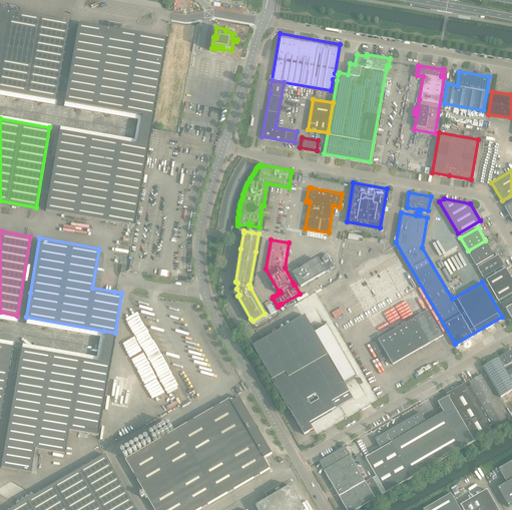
[(485,240),(468,250),(475,264),(493,252),(485,240)]
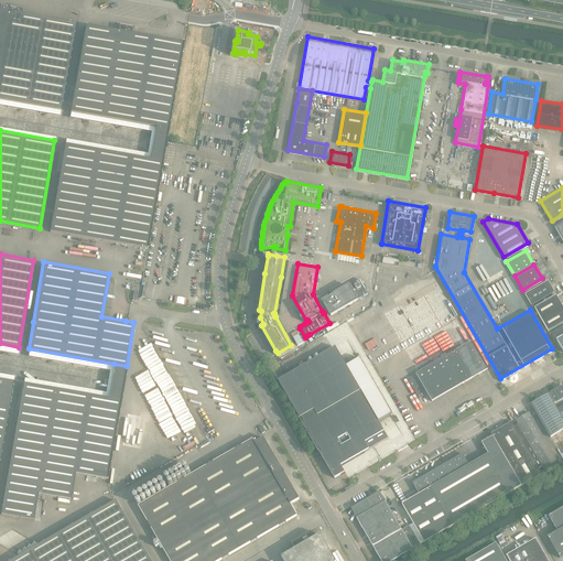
[(358,277),(322,299),(329,313),(367,291),(358,277)]
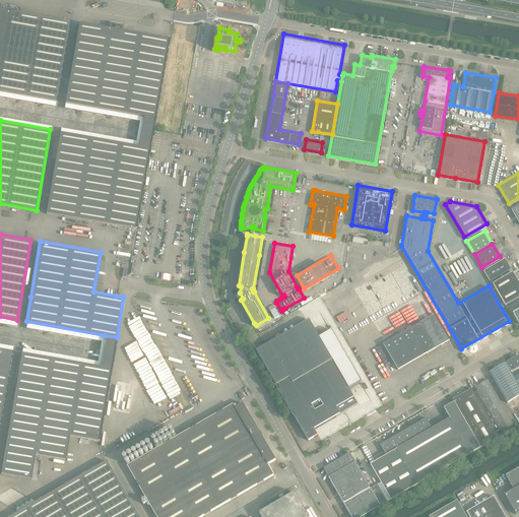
[(504,256),(482,268),(489,279),(510,267),(504,256)]
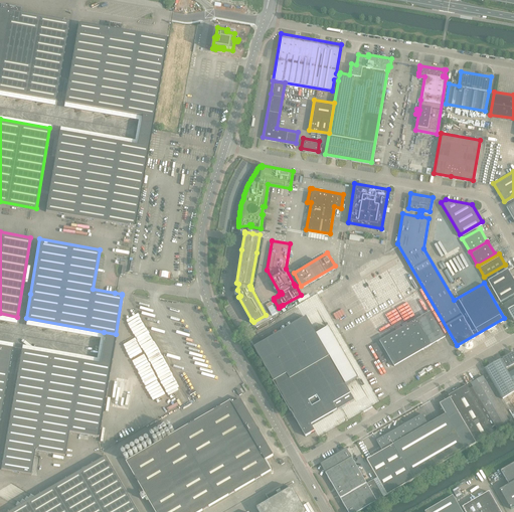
[(487,279),(494,289),(513,278),(507,267),(487,279)]
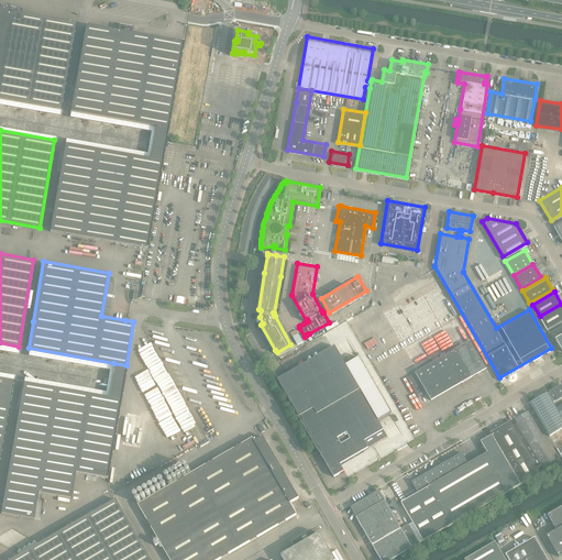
[(561,305),(561,304),(540,316),(547,328),(561,319),(561,305)]
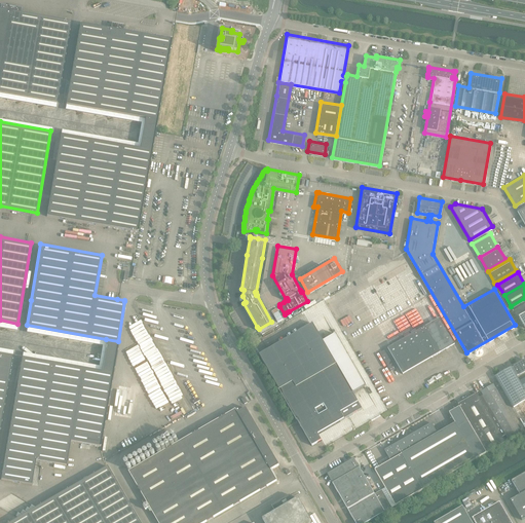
[(270,309),(276,320),(282,316),(275,306),(270,309)]
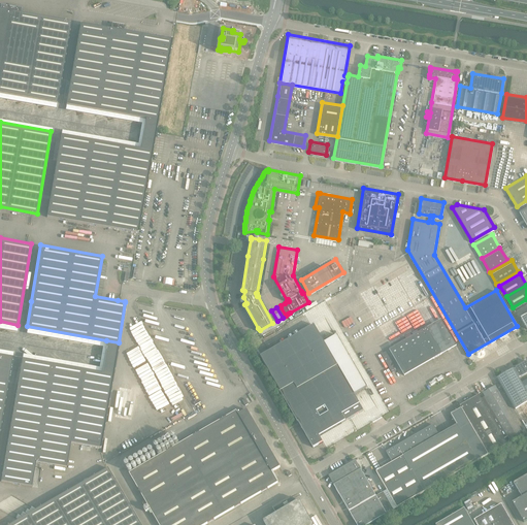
[(389,347),(403,373),(403,372),(403,371),(431,355),(432,357),(441,352),(440,350),(446,347),(447,349),(447,348),(455,343),(440,317),(391,346),(389,347)]
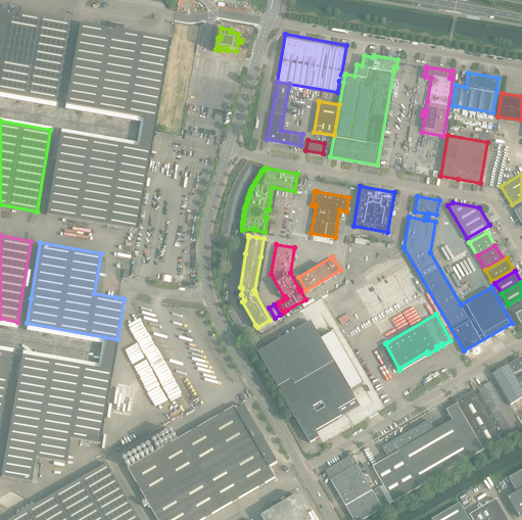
[(310,320),(256,350),(257,350),(265,364),(266,365),(277,384),(276,385),(293,416),(294,415),(294,416),(295,417),(305,433),(309,440),(310,440),(315,437),(319,435),(315,429),(359,404),(350,388),(353,386),(354,386),(358,384),(361,382),(363,381),(333,330),(320,337),(310,320)]
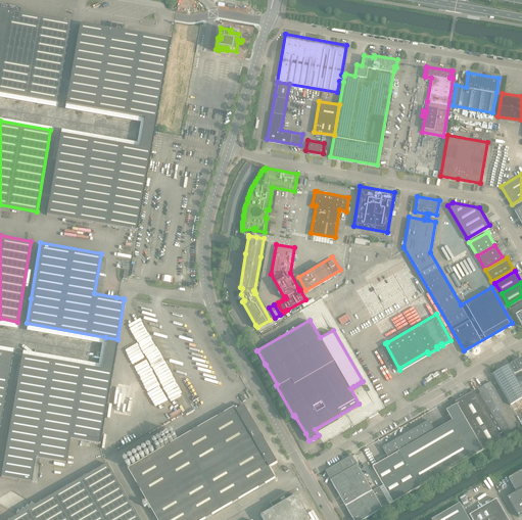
[(117,339),(105,337),(100,367),(111,369),(117,339)]
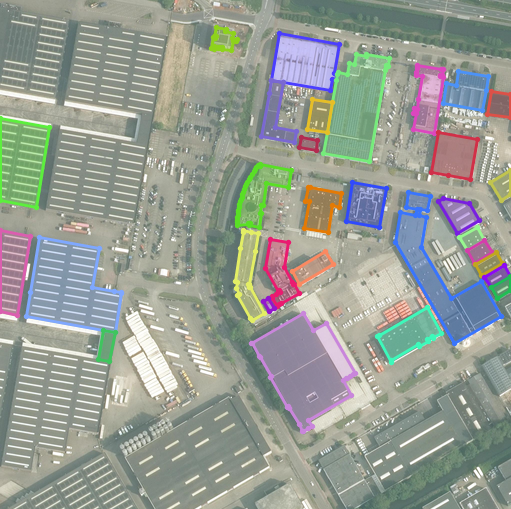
[(0,410),(12,344),(0,341),(0,410)]
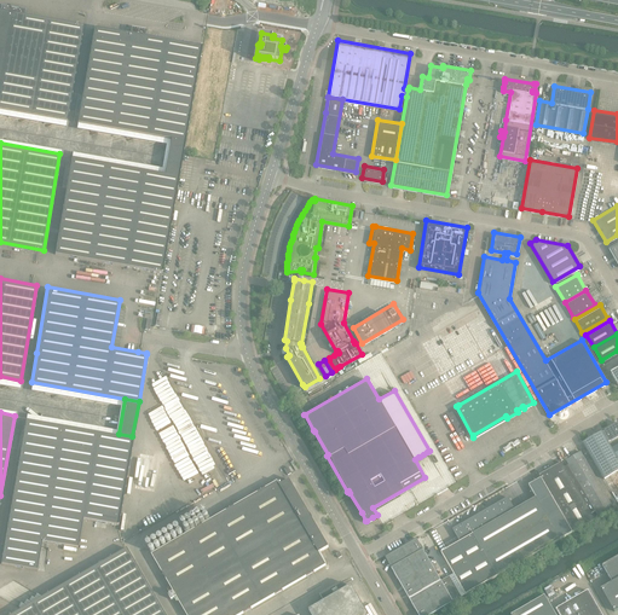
[(26,418),(19,447),(0,561),(36,567),(41,539),(78,545),(82,516),(117,522),(132,436),(119,434),(26,418)]
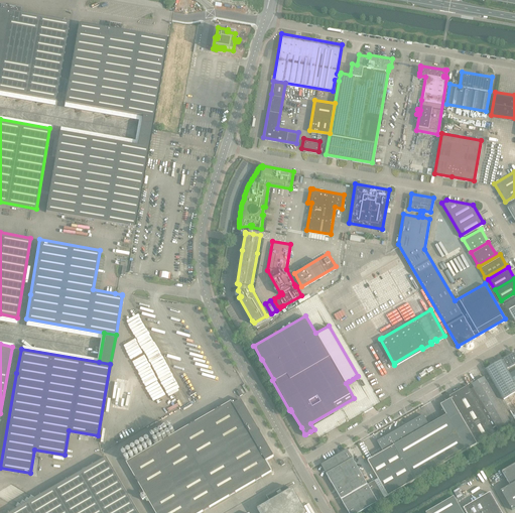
[(501,358),(485,367),(503,397),(514,390),(514,382),(514,381),(514,380),(514,367),(508,371),(506,367),(514,361),(514,353),(513,350),(503,357),(501,359),(501,358)]
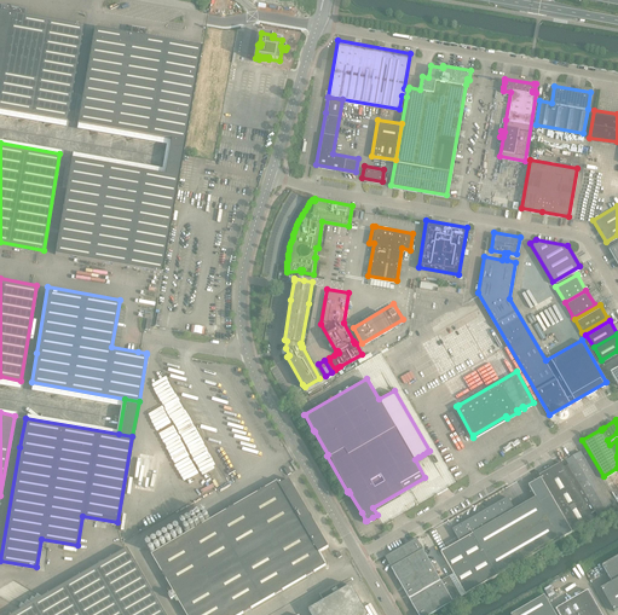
[(582,453),(567,462),(598,514),(612,505),(582,453)]
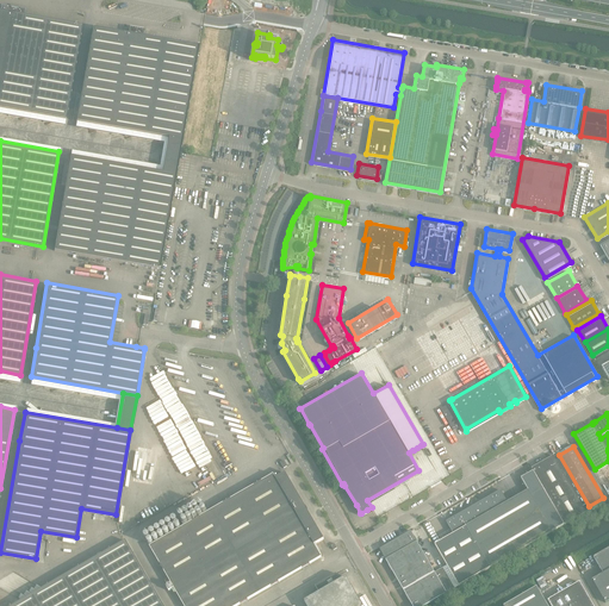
[(452,531),(434,542),(446,562),(458,583),(551,529),(563,522),(584,510),(552,453),(547,455),(544,457),(530,466),(532,468),(520,475),(527,487),(507,499),(499,487),(445,518),(452,531)]
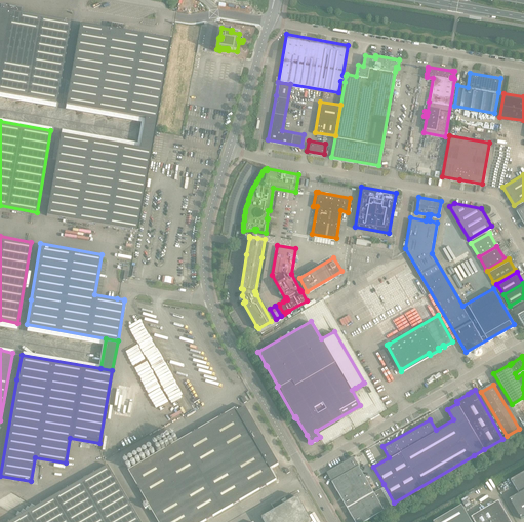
[(155,452),(127,468),(146,499),(142,502),(145,507),(149,504),(155,516),(159,521),(198,521),(206,517),(213,513),(233,502),(240,497),(259,486),(267,482),(276,477),(271,469),(272,468),(271,466),(278,462),(264,437),(263,436),(262,434),(260,433),(244,405),(236,409),(234,406),(216,416),(197,428),(192,431),(190,432),(178,439),(157,450),(155,452)]
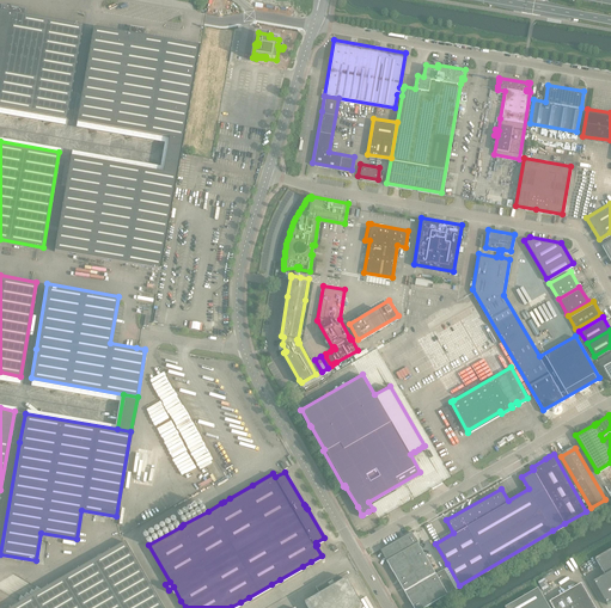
[(411,530),(380,548),(396,576),(398,579),(401,584),(403,588),(414,607),(419,607),(434,600),(456,588),(459,585),(447,564),(444,566),(435,571),(428,560),(417,542),(417,540),(411,530)]
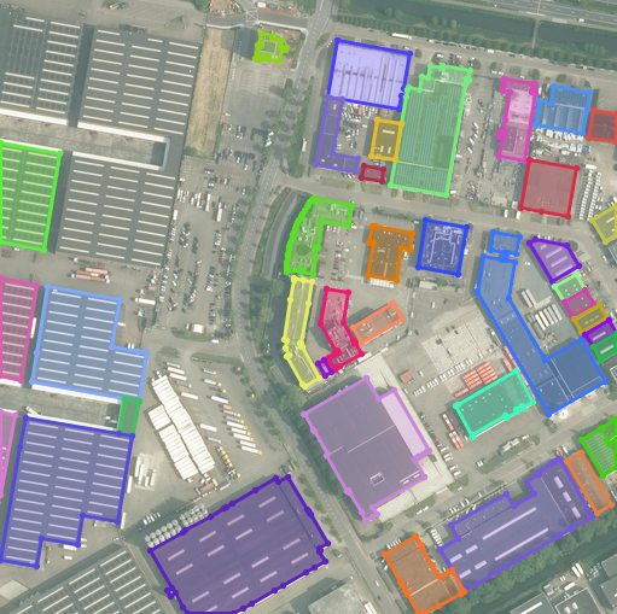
[(120,547),(4,613),(164,613),(124,544),(123,545),(123,544),(120,547)]
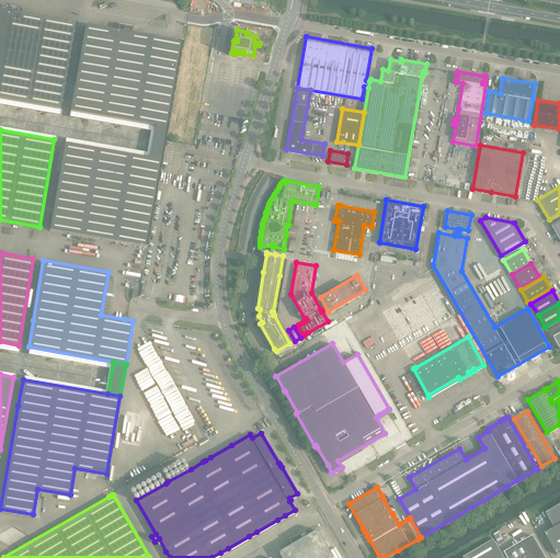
[(559,549),(559,500),(545,510),(553,525),(544,531),(556,553),(559,549)]
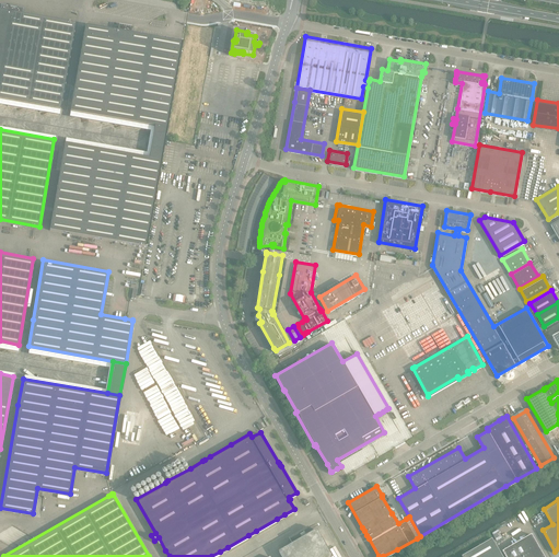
[(279,549),(282,556),(333,556),(316,528),(311,531),(307,525),(289,536),(292,542),(279,549)]
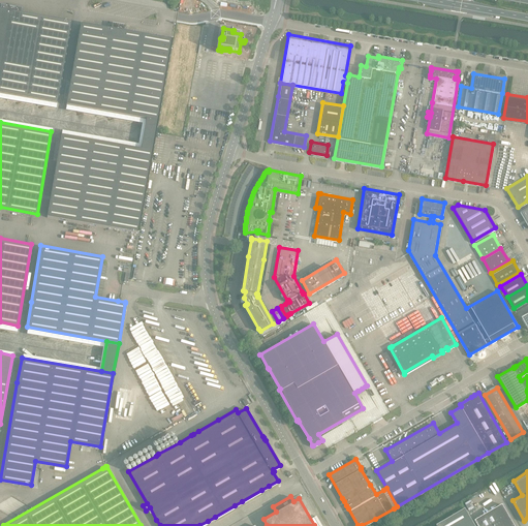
[(515,525),(501,502),(474,519),(478,525),(515,525)]
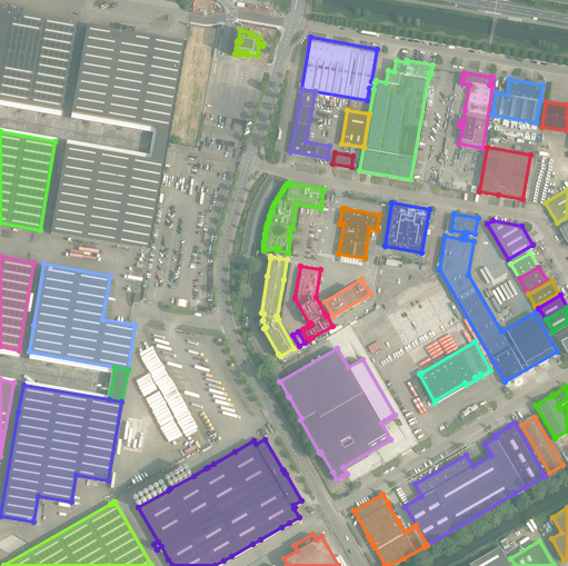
[(499,545),(468,563),(470,565),(511,565),(499,545)]
